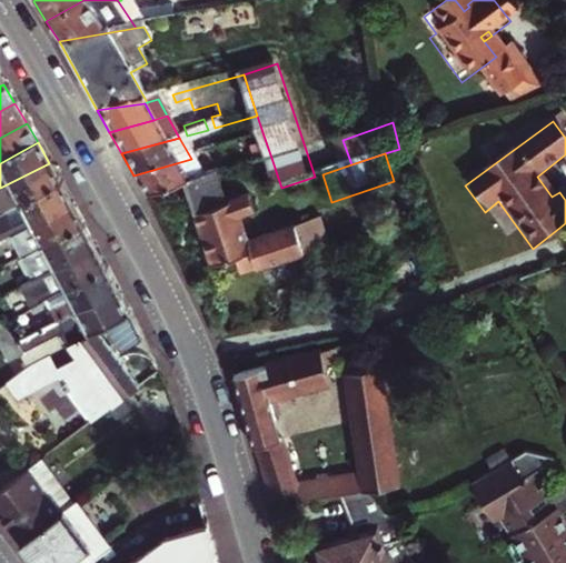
[(146,198),(181,187),(202,179),(191,159),(133,176),(146,198)]
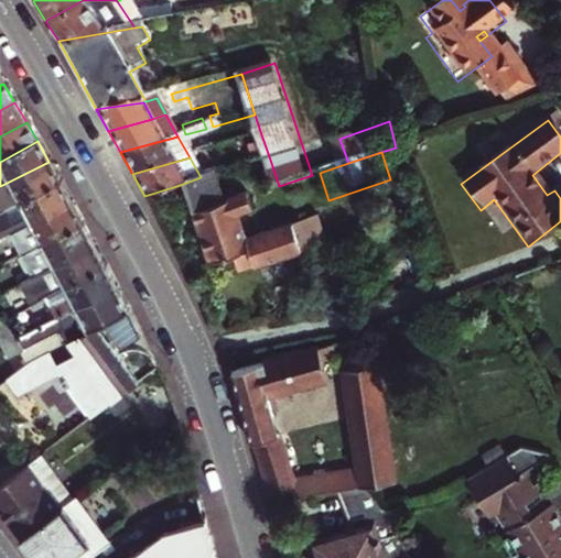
[(0,209),(2,214),(60,184),(49,162),(0,186),(0,209)]
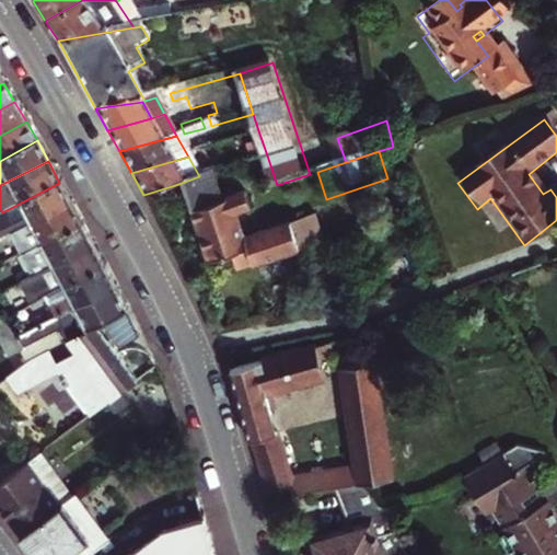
[(188,214),(229,200),(218,171),(199,176),(178,184),(188,214)]
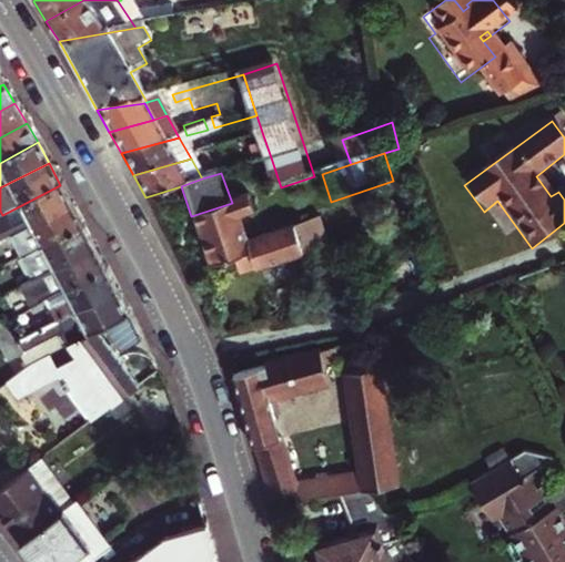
[(13,236),(71,206),(60,185),(2,215),(0,216),(0,243),(13,236)]
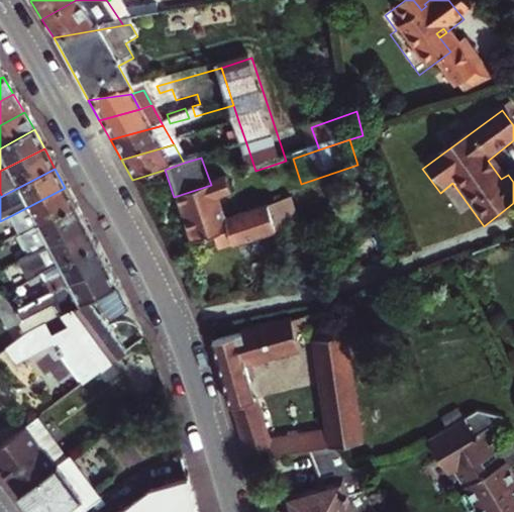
[(211,185),(174,197),(190,244),(210,237),(215,251),(296,224),(288,199),(226,220),(218,196),(232,191),(229,180),(211,185)]
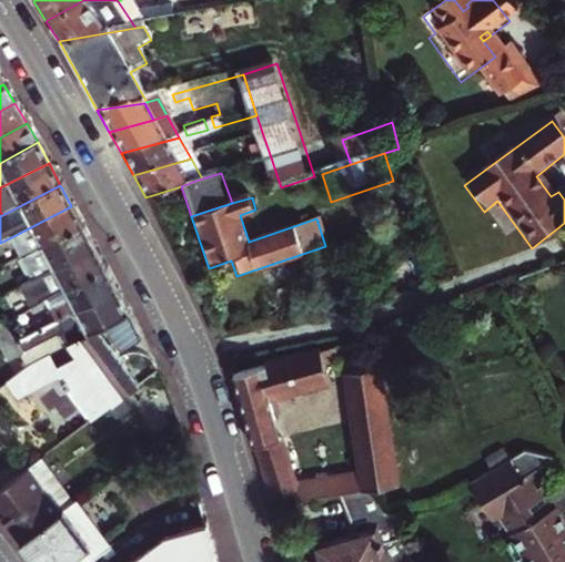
[(24,257),(81,226),(71,206),(13,236),(24,257)]
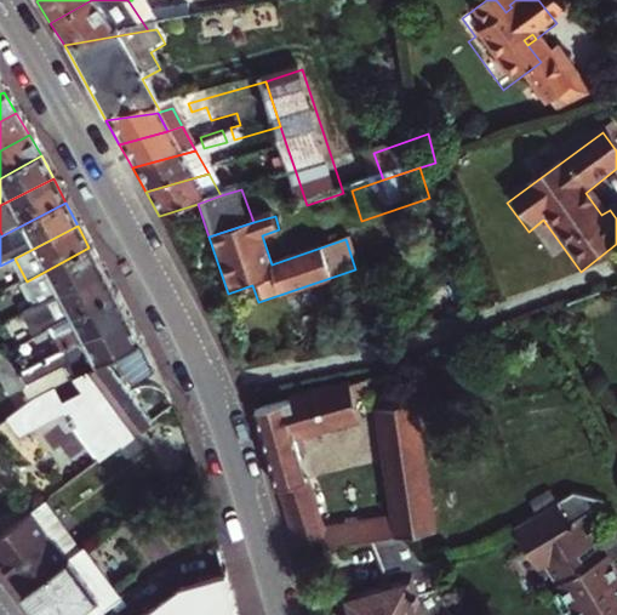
[(27,282),(40,307),(102,273),(89,248),(27,282)]
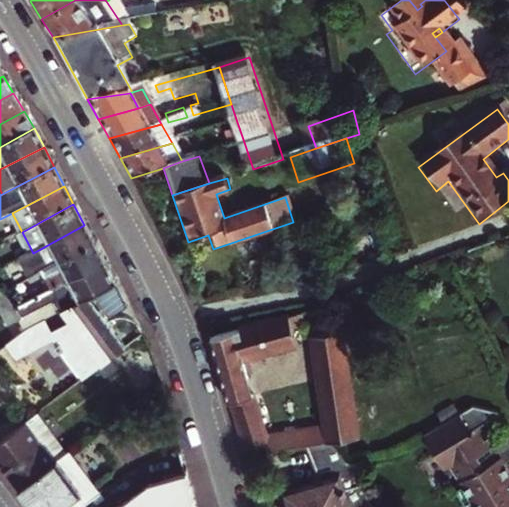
[(38,274),(43,271),(94,244),(84,225),(33,253),(28,256),(38,274)]
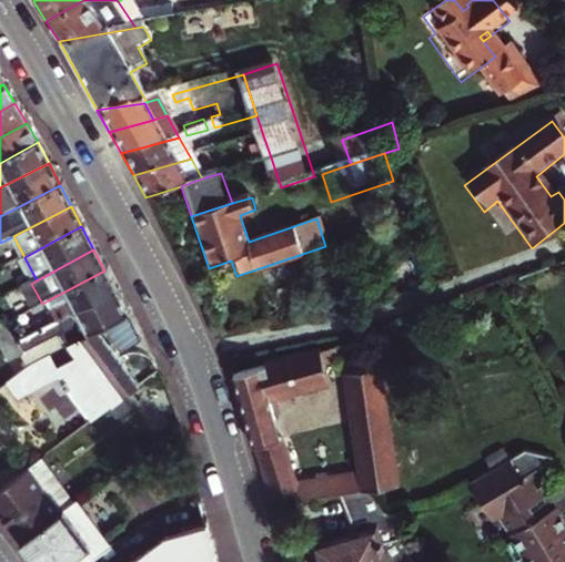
[(104,271),(48,300),(42,304),(54,326),(115,293),(104,271)]
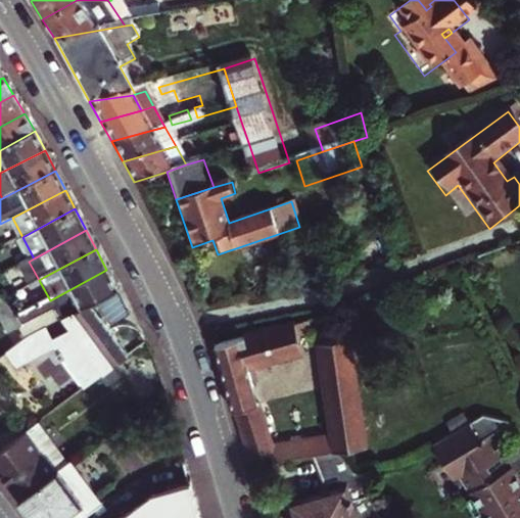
[(25,338),(86,305),(93,302),(116,290),(106,270),(50,300),(26,314),(16,319),(1,299),(0,297),(0,322),(10,335),(17,330),(25,338)]
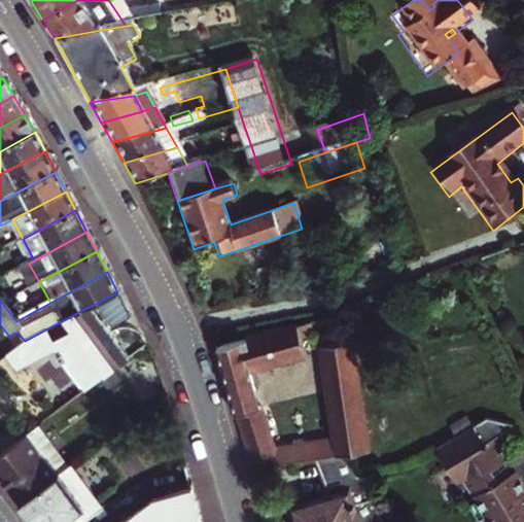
[(111,331),(130,316),(117,292),(94,305),(111,331)]
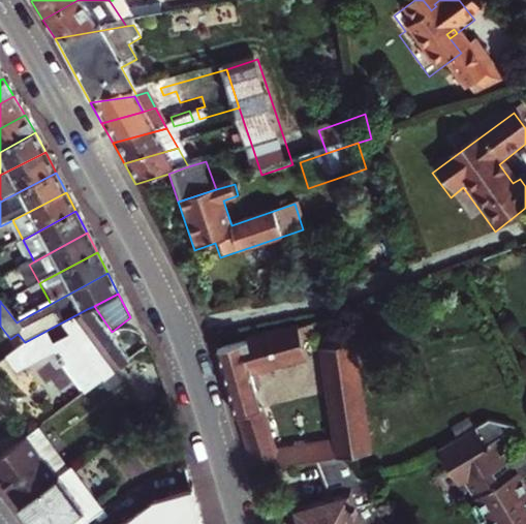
[(17,322),(26,317),(14,296),(1,303),(17,322)]
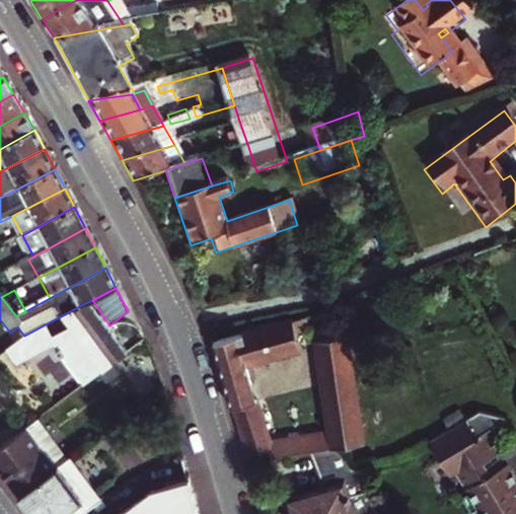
[(80,387),(125,355),(85,303),(24,336),(0,353),(0,356),(10,369),(50,348),(80,387)]
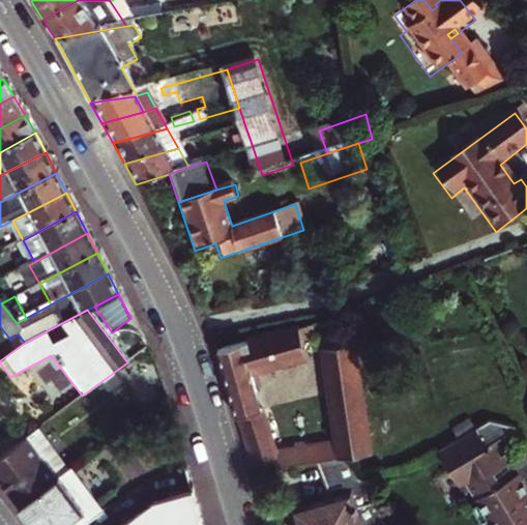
[(311,325),(215,353),(234,420),(237,420),(253,475),(311,464),(316,464),(345,459),(368,455),(349,344),(319,349),(335,442),(271,454),(249,376),(304,359),(300,343),(315,339),(311,325)]
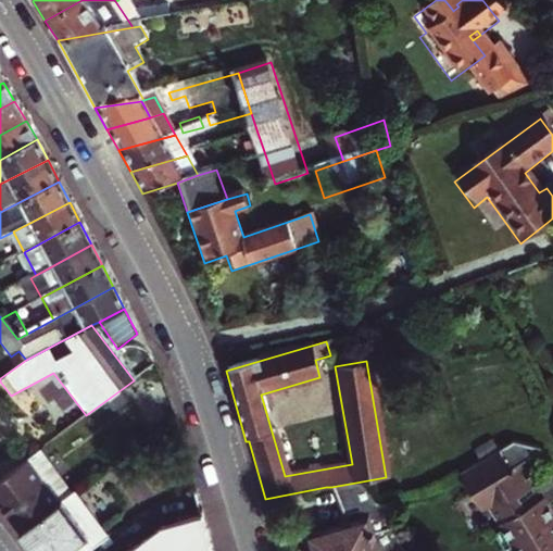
[(543,481),(533,488),(520,466),(542,452),(541,449),(518,462),(508,446),(459,476),(470,496),(477,491),(500,533),(491,537),(500,550),(504,550),(508,548),(510,550),(552,550),(552,522),(541,501),(551,496),(543,481)]
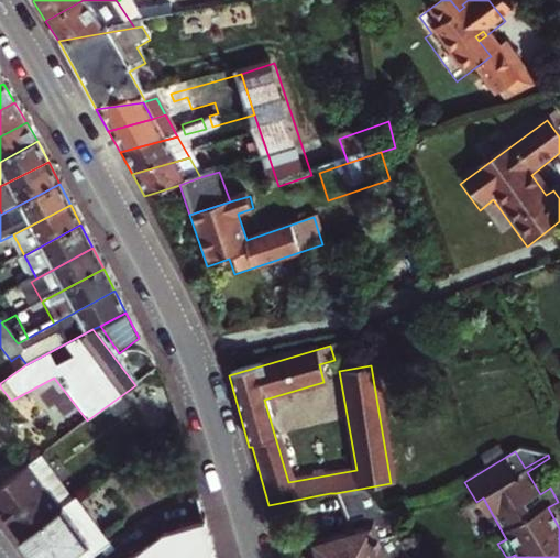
[(26,467),(0,485),(0,514),(20,540),(75,499),(42,455),(26,467)]
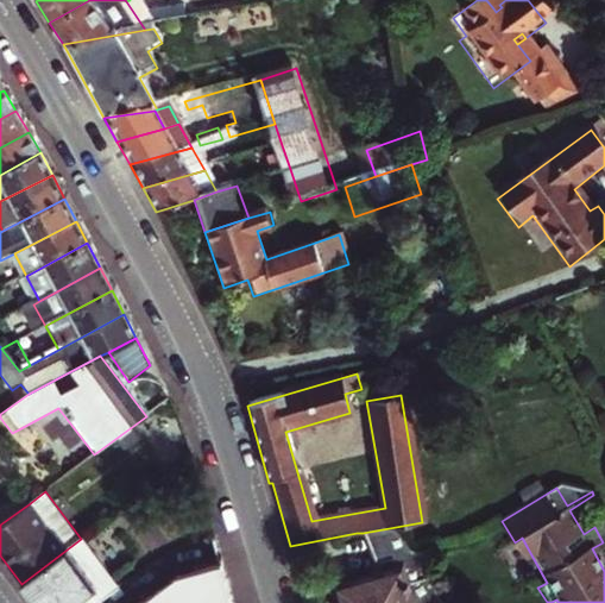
[(396,527),(363,533),(379,563),(401,559),(402,569),(339,585),(342,602),(441,602),(426,577),(421,569),(396,527)]
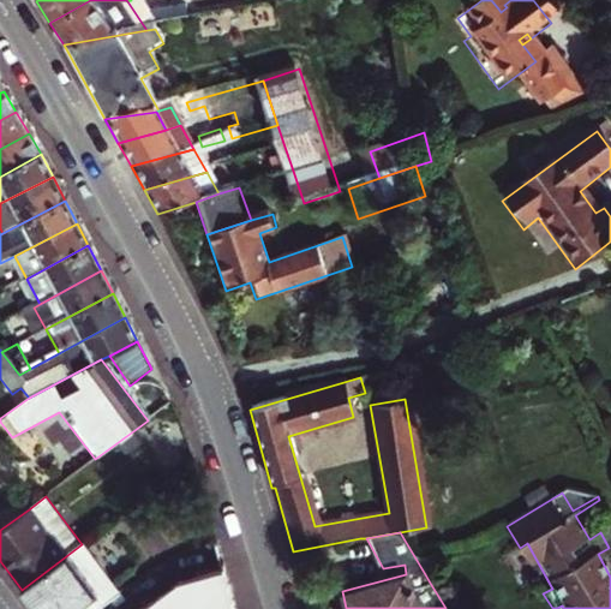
[(105,608),(121,597),(82,544),(22,590),(35,608),(105,608)]
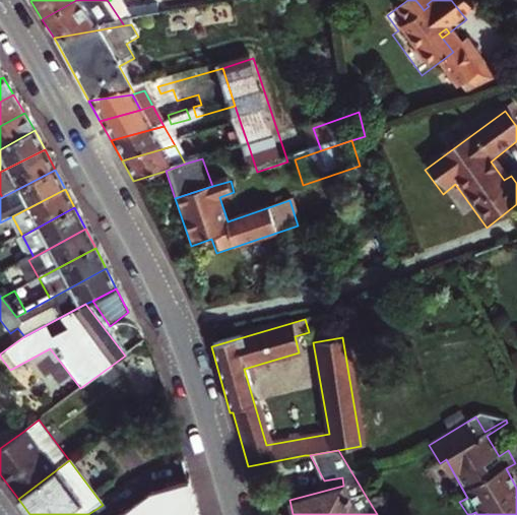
[(196,514),(188,486),(153,496),(126,514),(196,514)]
